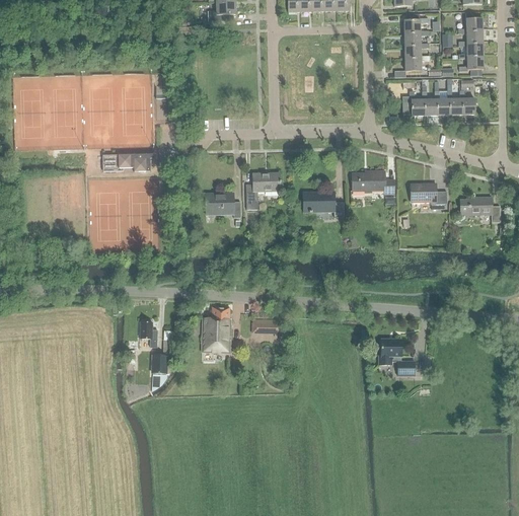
[(287,0),(288,10),(300,10),(300,0),(287,0)]
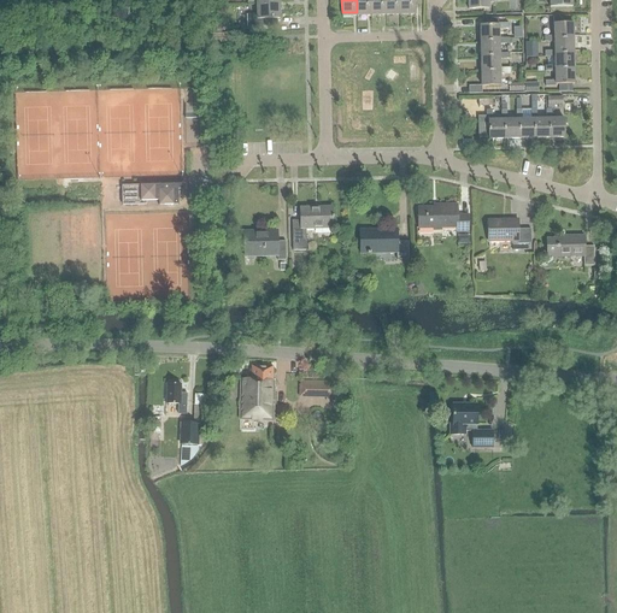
[(357,0),(357,12),(371,12),(371,0),(357,0)]
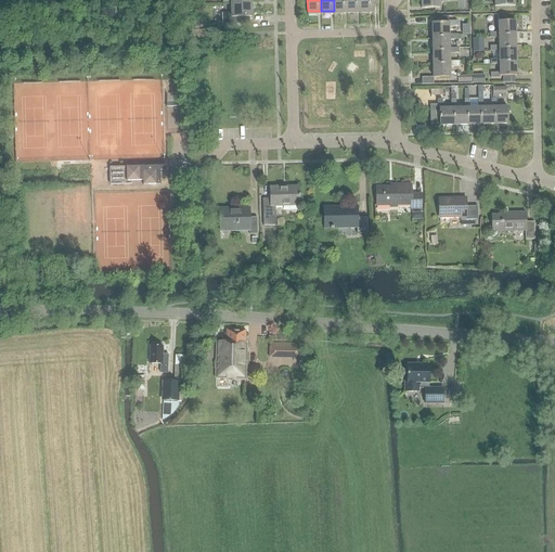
[(334,0),(334,11),(347,10),(347,0),(334,0)]
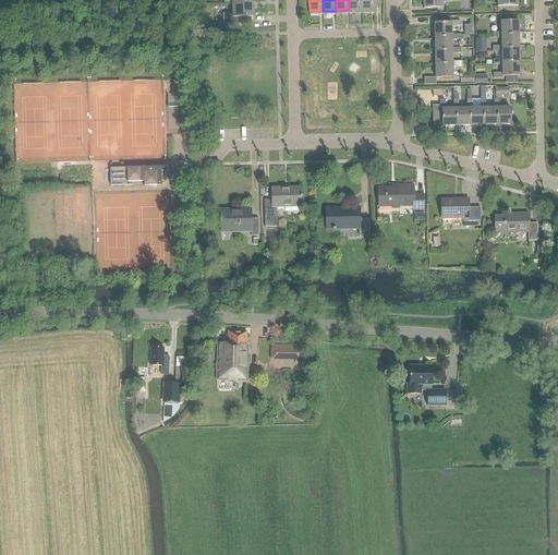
[(349,0),(349,10),(362,10),(362,0),(349,0)]
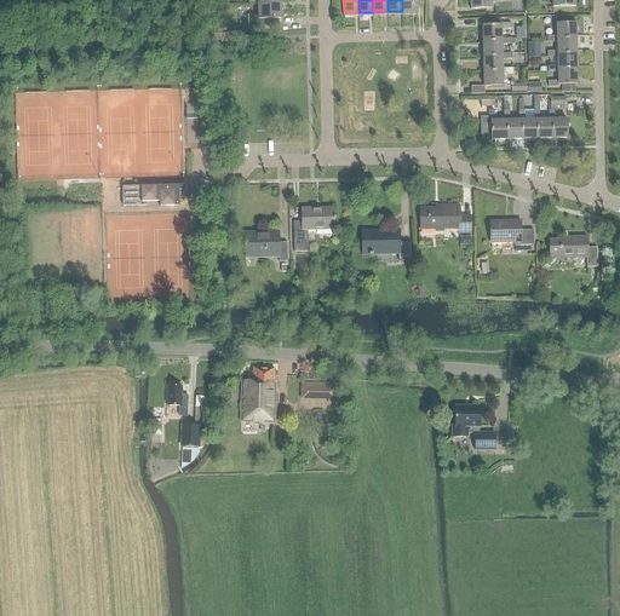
[(402,0),(402,11),(417,11),(417,0),(402,0)]
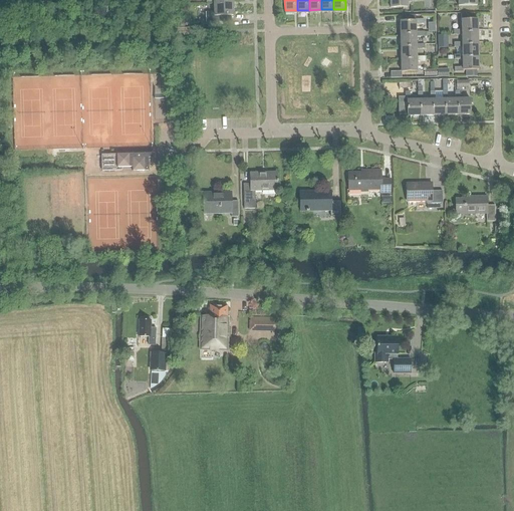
[(232,1),(214,2),(214,10),(206,10),(206,20),(231,19),(231,13),(232,13),(232,1)]
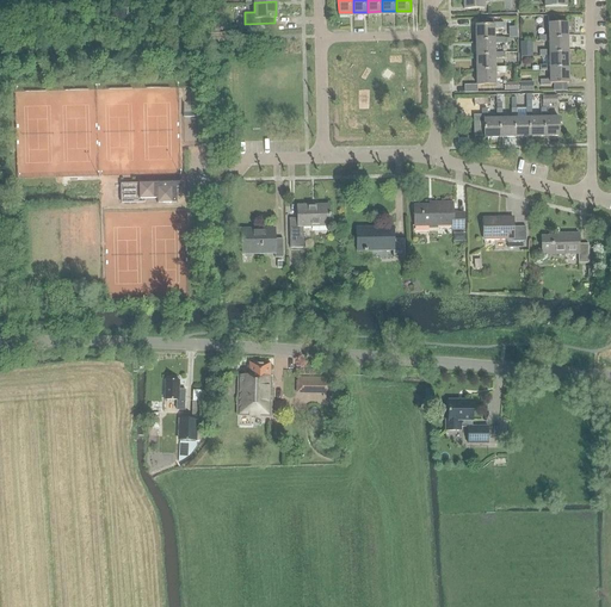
[(493,37),(493,35),(493,25),(503,25),(503,19),(492,20),(492,22),(474,22),(475,37),(493,37)]
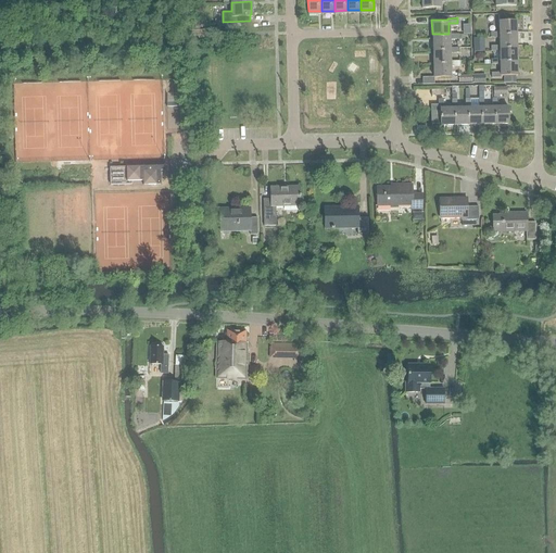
[(498,34),(498,33),(516,32),(515,17),(498,19),(498,29),(490,29),(490,34),(498,34)]
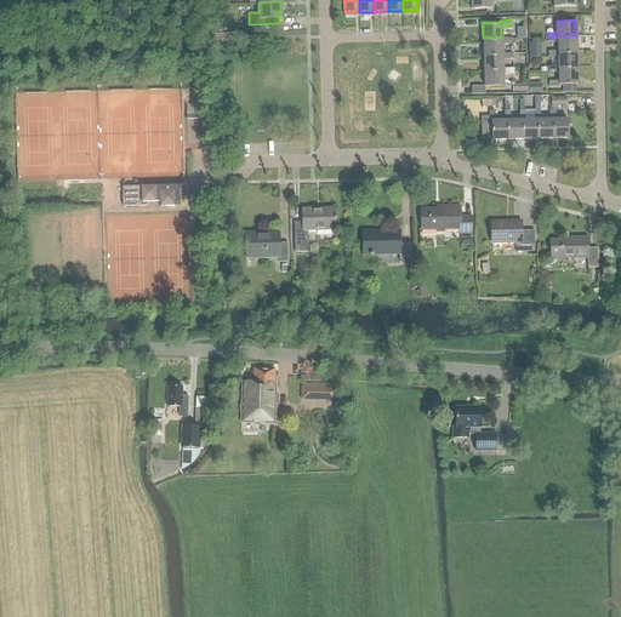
[(501,35),(501,38),(483,38),(483,53),(502,52),(502,50),(502,41),(511,41),(511,35),(501,35)]
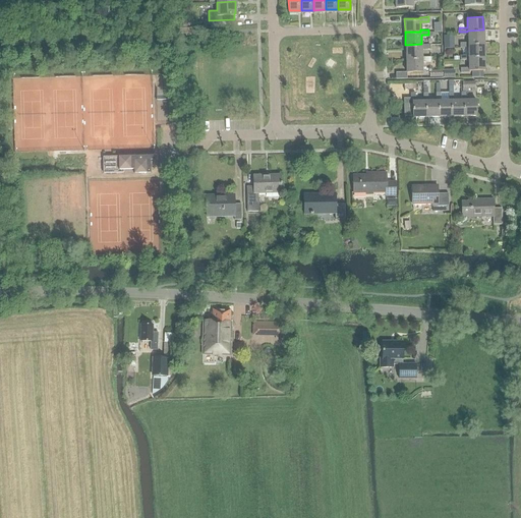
[(467,44),(467,43),(483,43),(483,30),(467,31),(467,32),(468,40),(460,41),(460,45),(467,44)]
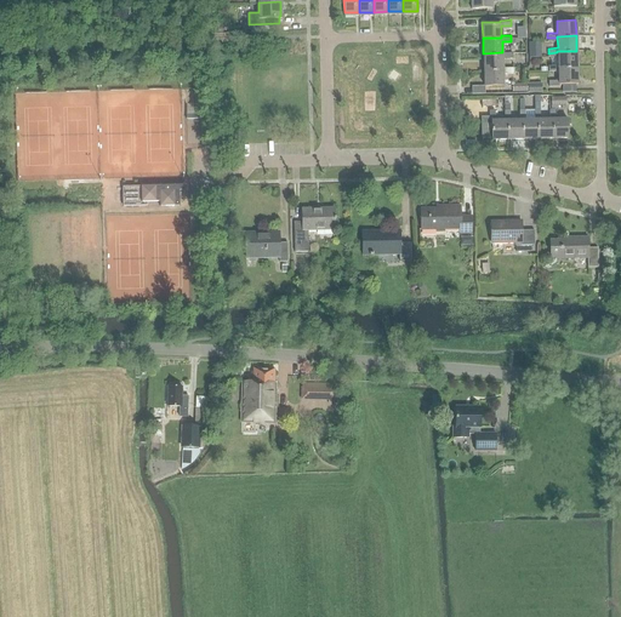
[(502,50),(502,52),(483,53),(483,68),(502,68),(502,64),(502,56),(511,56),(512,50),(502,50)]
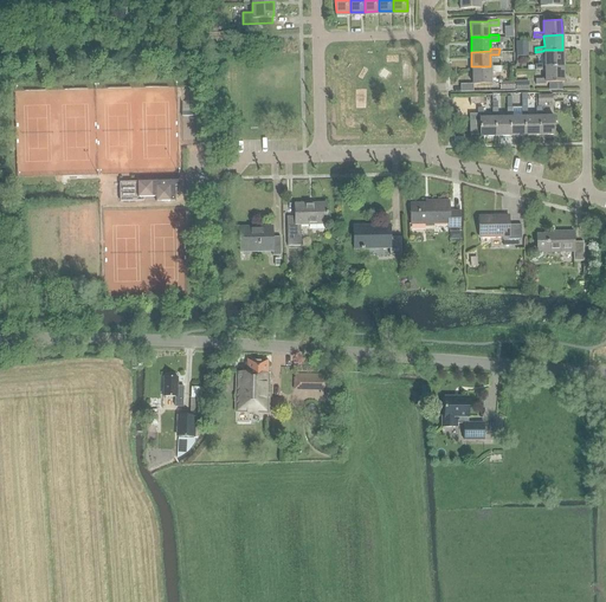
[(543,50),(543,51),(545,60),(535,60),(535,63),(535,66),(545,66),(545,64),(562,64),(562,50),(543,50)]
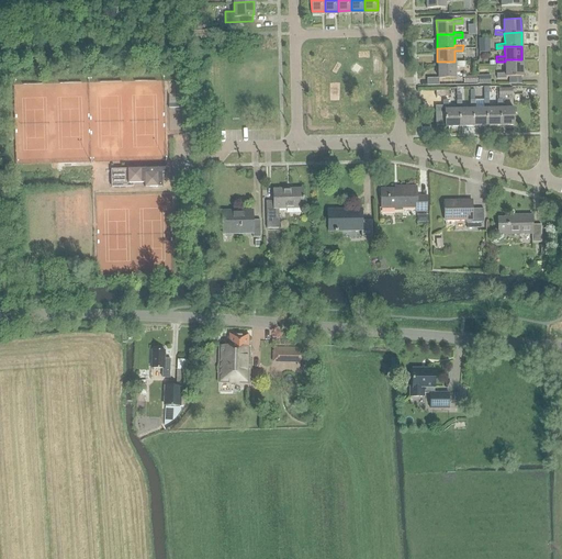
[(454,58),(454,62),(437,62),(438,76),(454,75),(454,65),(463,64),(463,58),(454,58)]
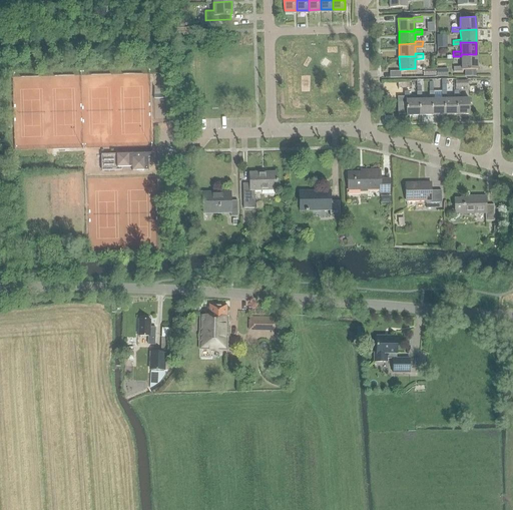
[(461,54),(461,56),(461,63),(453,64),(453,69),(462,69),(462,67),(477,67),(476,54),(461,54)]
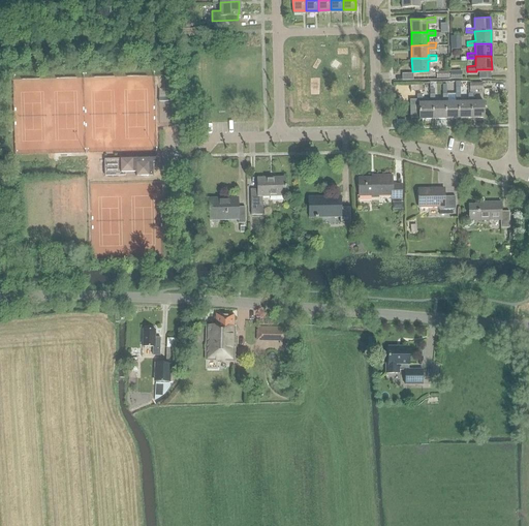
[(441,91),(442,100),(444,100),(444,116),(457,116),(457,99),(455,99),(446,100),(446,82),(442,82),(442,91),(441,91)]
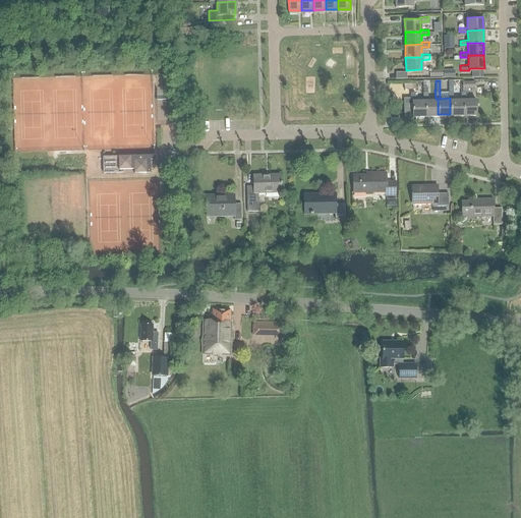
[(422,99),(424,99),(425,115),(438,114),(438,99),(436,99),(427,99),(427,91),(427,84),(423,84),(423,91),(422,91),(422,99)]
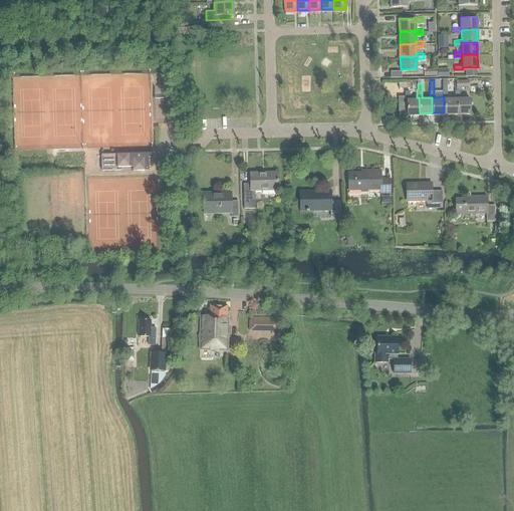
[(444,96),(444,112),(457,112),(456,96),(455,96),(447,96),(446,88),(442,88),(442,96),(444,96)]
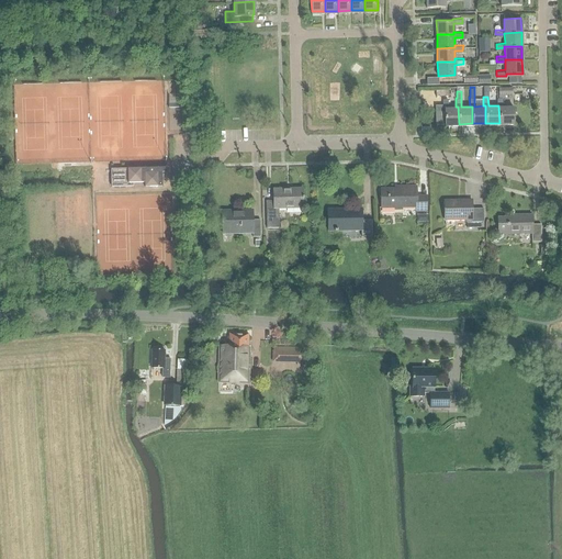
[(497,105),(498,105),(499,123),(513,122),(513,105),(502,105),(502,97),(497,97),(497,105)]
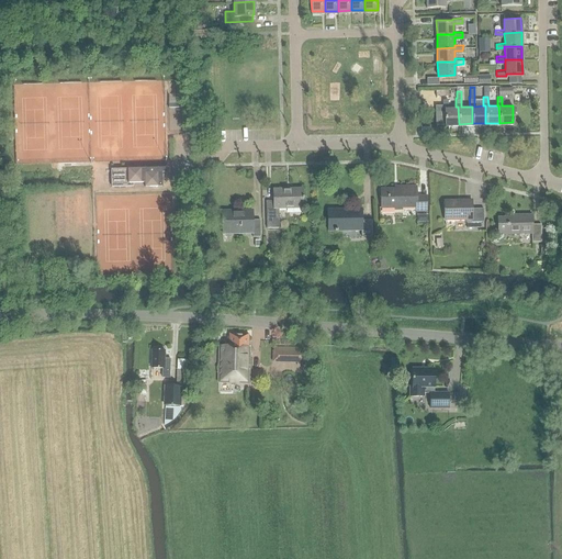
[(459,124),(458,107),(456,107),(448,108),(448,98),(442,98),(442,103),(436,103),(436,122),(437,122),(445,122),(445,124),(459,124)]
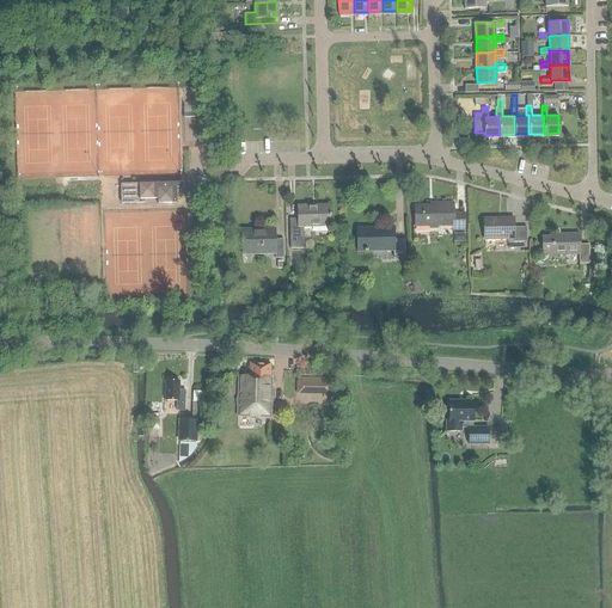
[(121,186),(121,201),(140,200),(140,197),(158,196),(158,201),(176,201),(176,185),(163,185),(163,180),(142,182),(144,185),(121,186)]
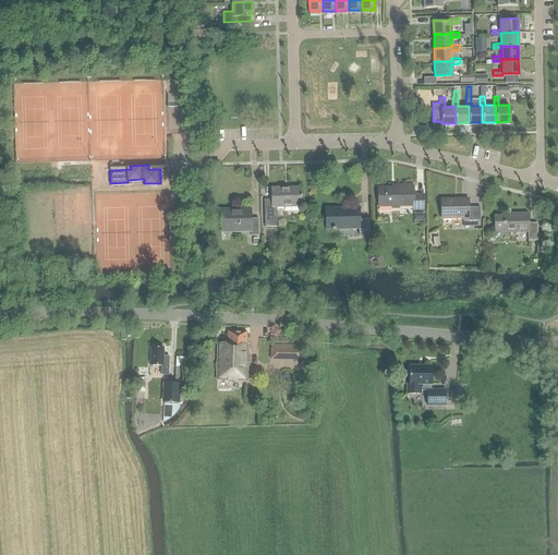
[(413,203),(413,207),(424,207),(424,192),(414,192),(414,182),(398,183),(398,184),(378,185),(379,204),(392,204),(392,205),(400,205),(400,203),(413,203)]
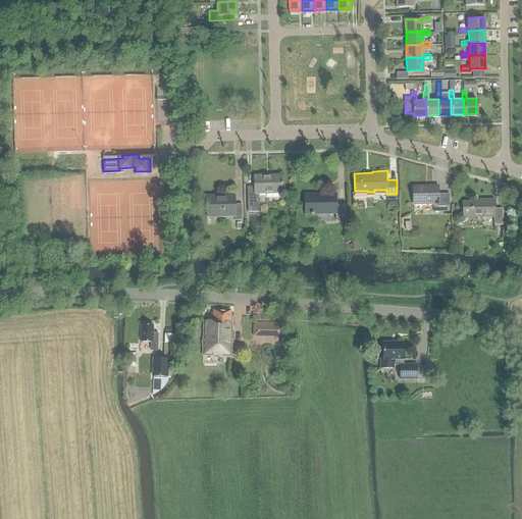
[(281,190),(281,172),(255,173),(255,185),(248,185),(249,209),(260,209),(259,191),(281,190)]
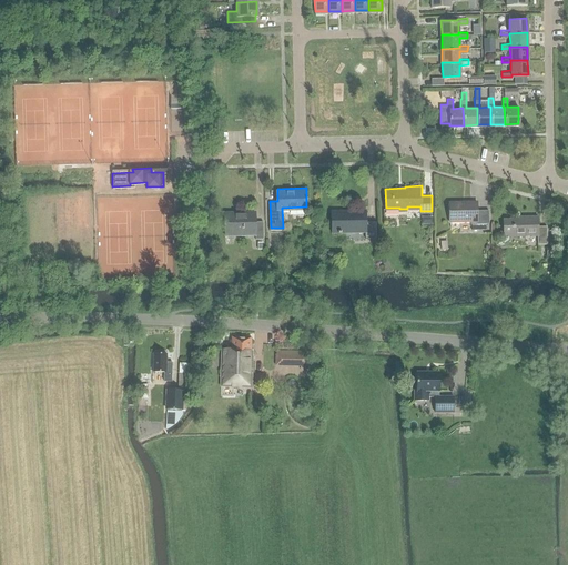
[(472,219),(472,228),(486,228),(486,221),(489,221),(488,208),(477,208),(477,199),(468,200),(468,201),(449,202),(450,220),(472,219)]
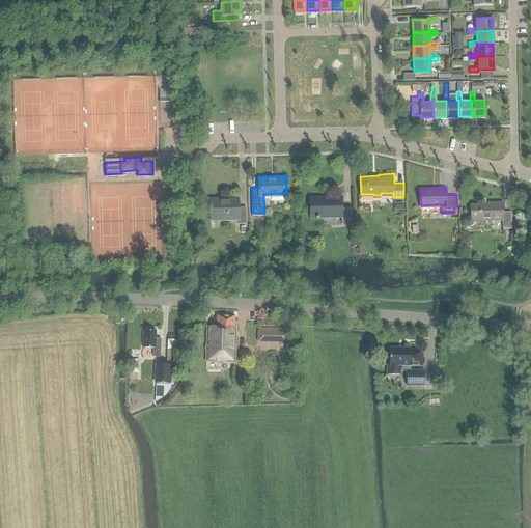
[(310,198),(310,216),(341,216),(342,221),(352,220),(352,205),(342,205),(342,194),(330,195),(330,198),(310,198)]
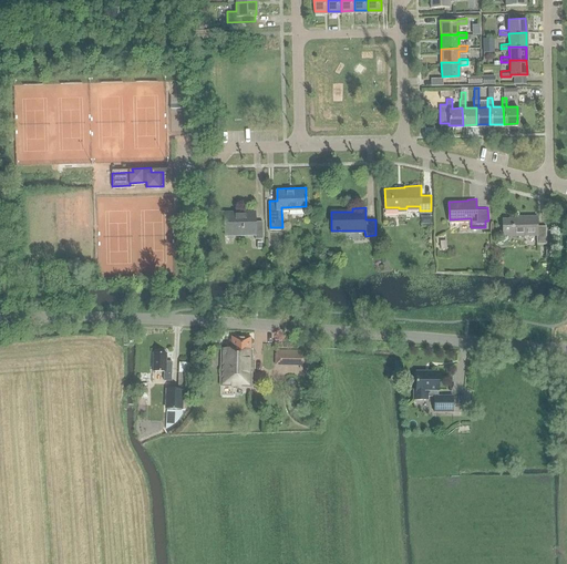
[(255,211),(225,211),(225,233),(256,233),(256,236),(263,236),(263,219),(255,219),(255,211)]
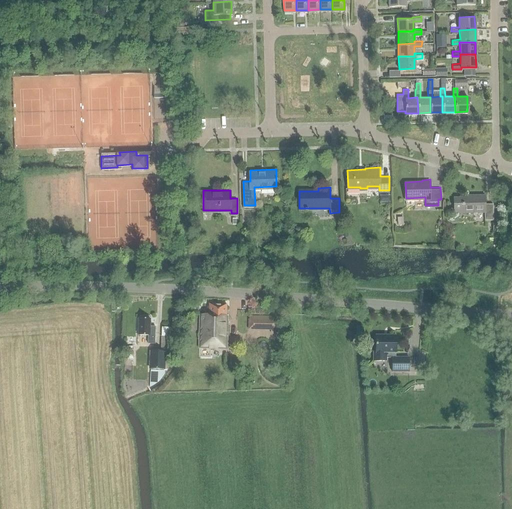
[(454,195),(455,211),(485,210),(485,217),(493,217),(493,201),(485,202),(485,193),(473,193),(473,195),(454,195)]
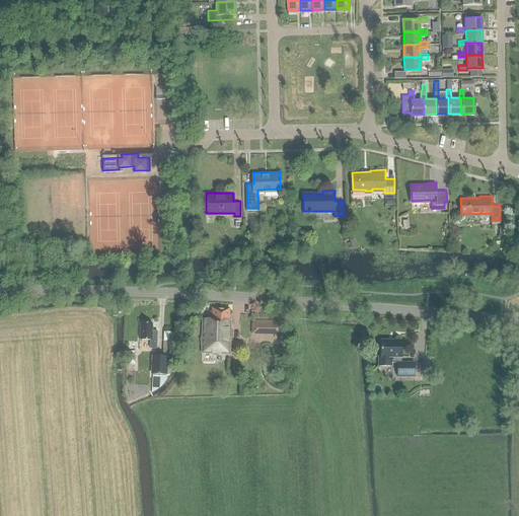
[(508,232),(508,223),(499,224),(499,232),(508,232)]
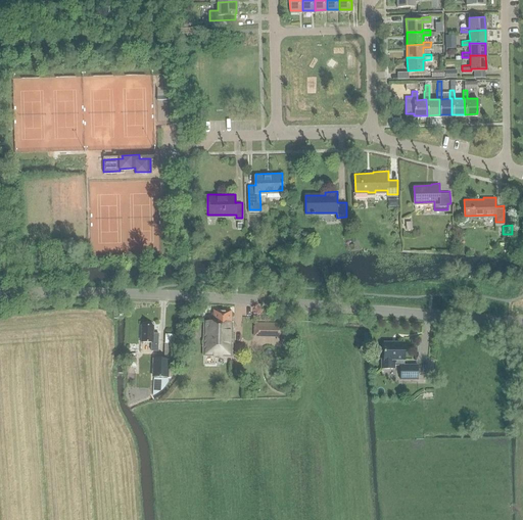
[(204,319),(203,353),(232,355),(233,320),(231,320),(231,308),(214,308),(212,320),(204,319)]
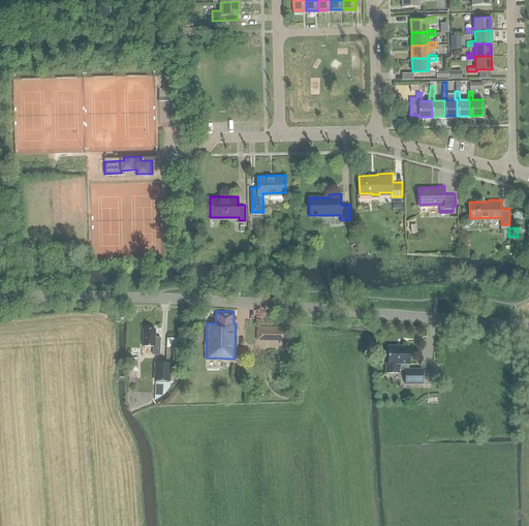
[(289,323),(257,323),(257,338),(288,338),(289,323)]
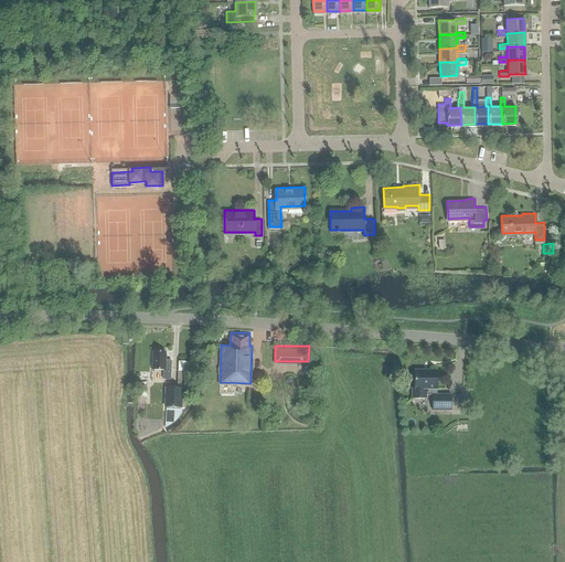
[(166,350),(153,349),(152,368),(163,368),(163,378),(171,378),(172,359),(166,359),(166,350)]
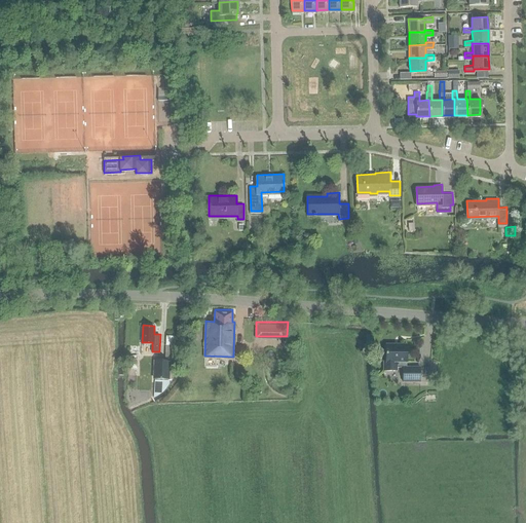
[(384,360),(384,369),(398,369),(398,366),(403,366),(404,380),(420,380),(420,366),(407,366),(407,361),(407,343),(386,343),(386,360),(384,360)]
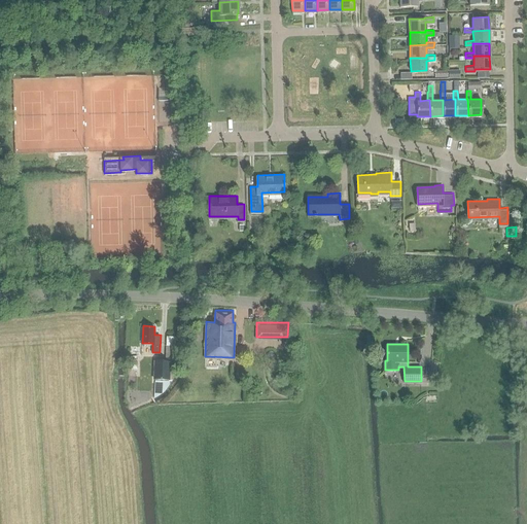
[(169,359),(155,359),(154,378),(168,379),(169,359)]
